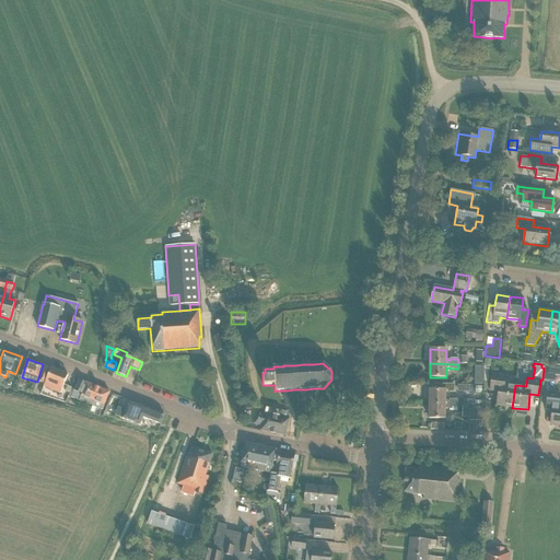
[(44,365),(38,382),(44,384),(50,368),(44,365)]
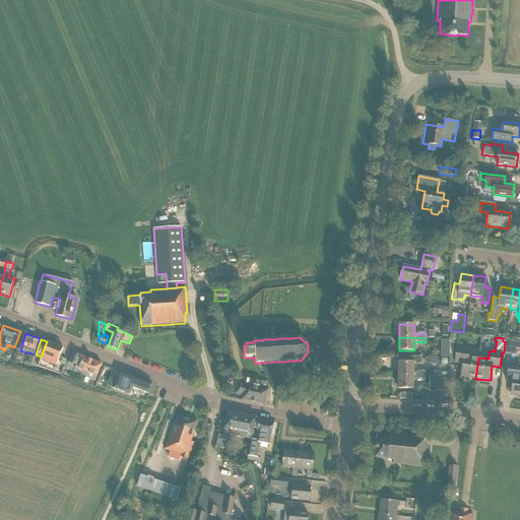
[(519,342),(510,341),(508,352),(514,353),(515,350),(519,350),(519,342)]
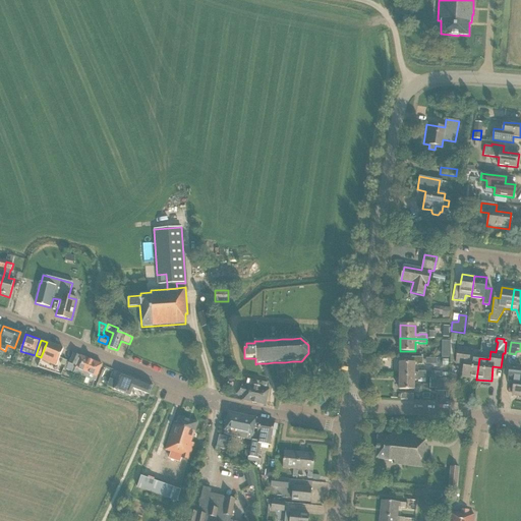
[(63,349),(48,343),(41,357),(41,359),(56,366),(63,349)]
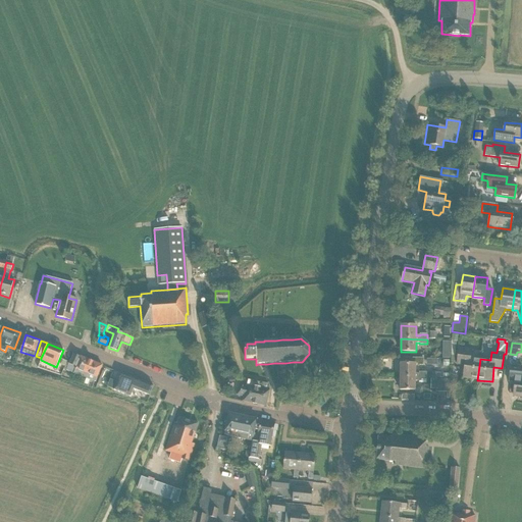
[(463,378),(477,380),(480,359),(470,358),(471,350),(459,348),(457,362),(465,363),(463,378)]
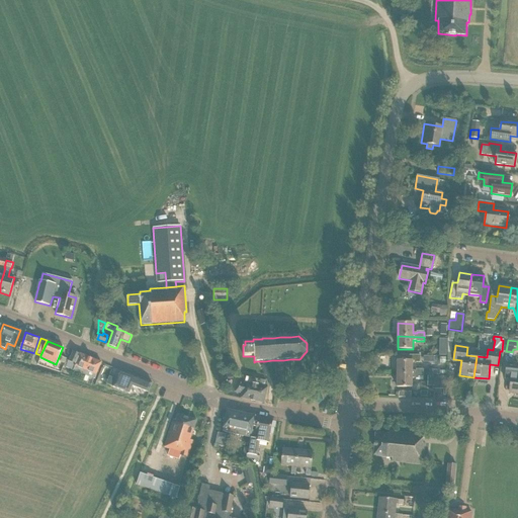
[(73,371),(77,372),(94,379),(101,363),(80,354),(73,352),(69,361),(68,361),(66,367),(73,370),(73,371)]
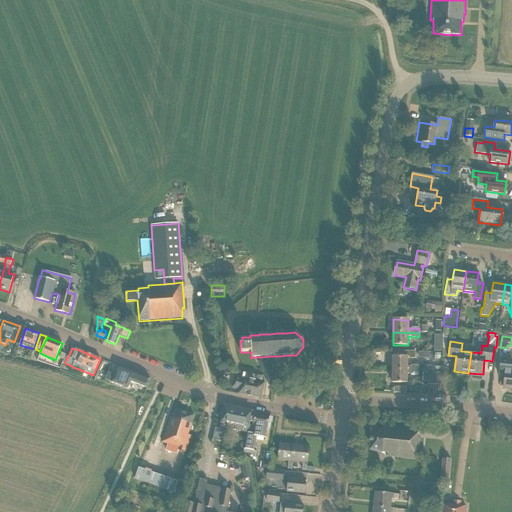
[(399,357),(392,357),(392,370),(418,370),(418,365),(411,365),(411,367),(407,367),(407,358),(415,359),(415,352),(399,351),(399,357)]
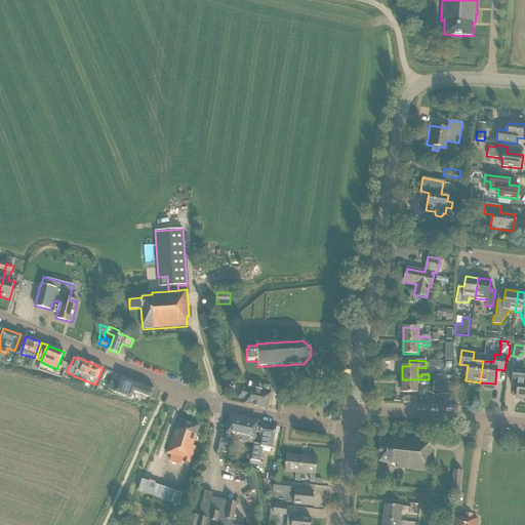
[(516,398),(524,399),(524,382),(523,382),(524,369),(514,368),(512,384),(518,385),(516,398)]
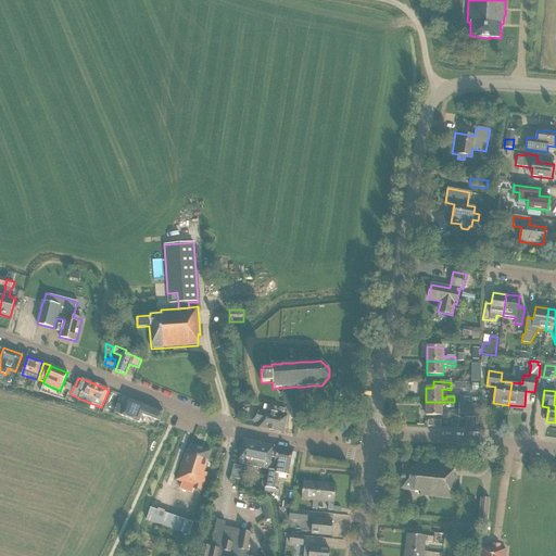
[(147,405),(128,397),(121,416),(139,422),(142,415),(160,421),(163,412),(147,405)]
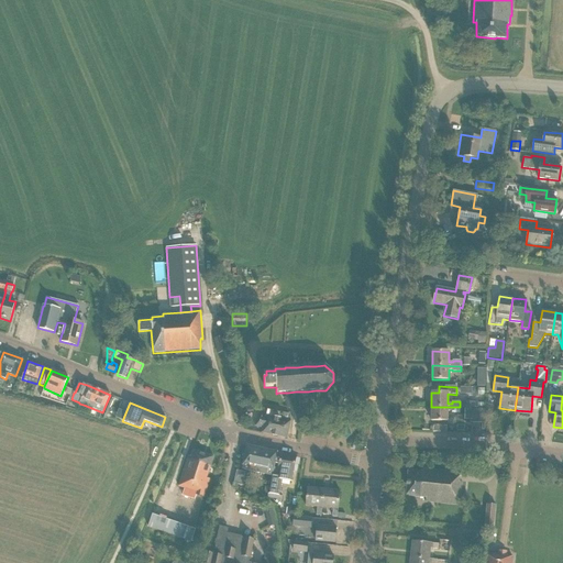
[(460,414),(460,407),(431,407),(431,421),(448,421),(448,411),(452,411),(452,414),(460,414)]
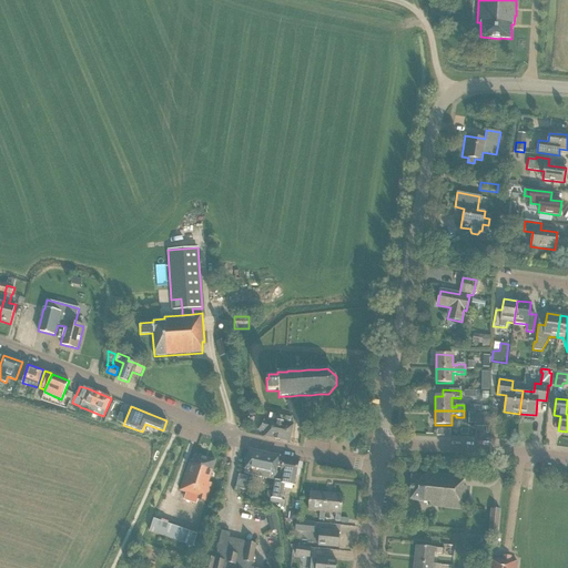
[(264,437),(290,443),(293,425),(292,418),(270,413),(267,421),(261,419),(257,430),(265,432),(264,437)]
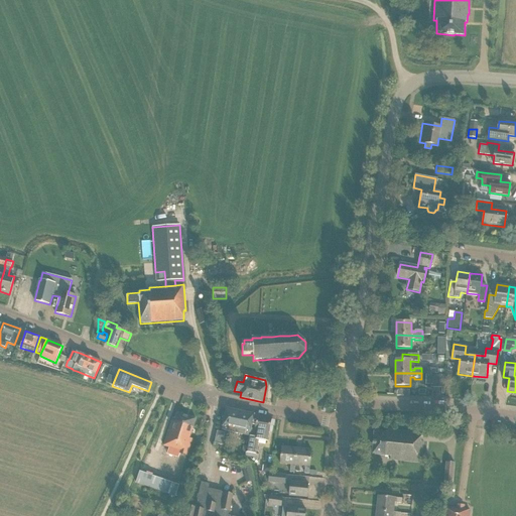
[(433,384),(433,387),(443,388),(444,375),(433,375),(433,384)]
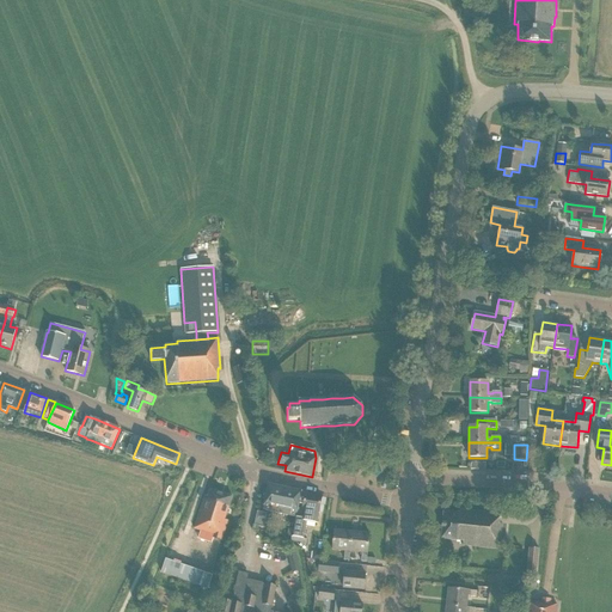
[(269,487),(264,510),(293,516),(294,516),(294,518),(300,518),(301,508),(297,508),(300,493),(269,487)]
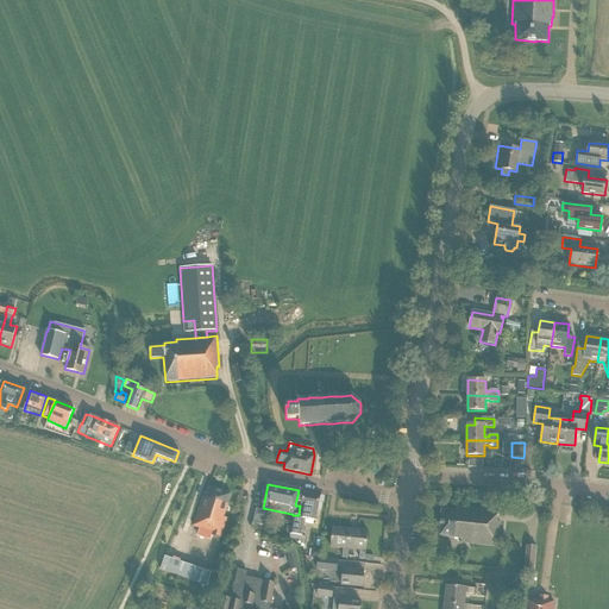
[(226,519),(224,518),(231,494),(208,487),(206,495),(203,494),(193,526),(212,533),(211,535),(220,538),(226,519)]
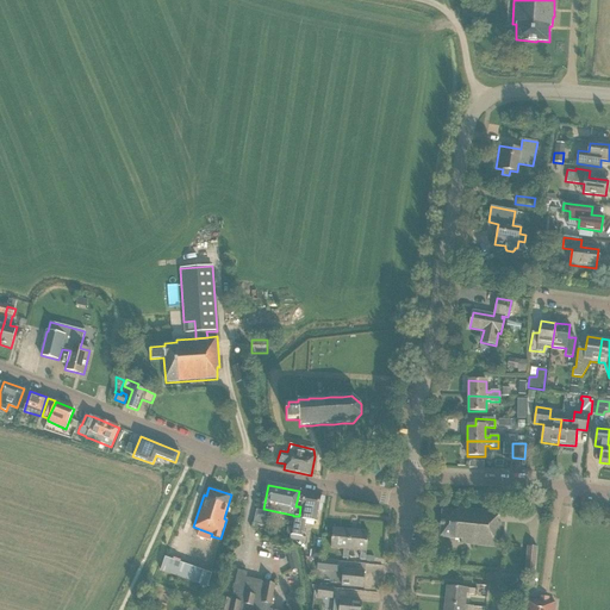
[(290,535),(290,540),(298,541),(305,546),(306,537),(302,537),(303,536),(305,520),(315,522),(317,511),(318,511),(321,495),(303,491),(300,506),(299,516),(293,516),(291,535),(290,535)]
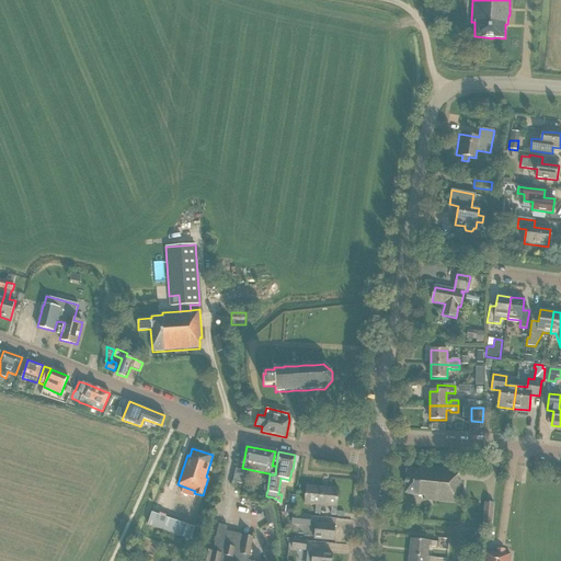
[(424,500),(458,503),(460,480),(457,480),(458,470),(420,467),(420,471),(407,469),(404,494),(424,496),(424,500)]
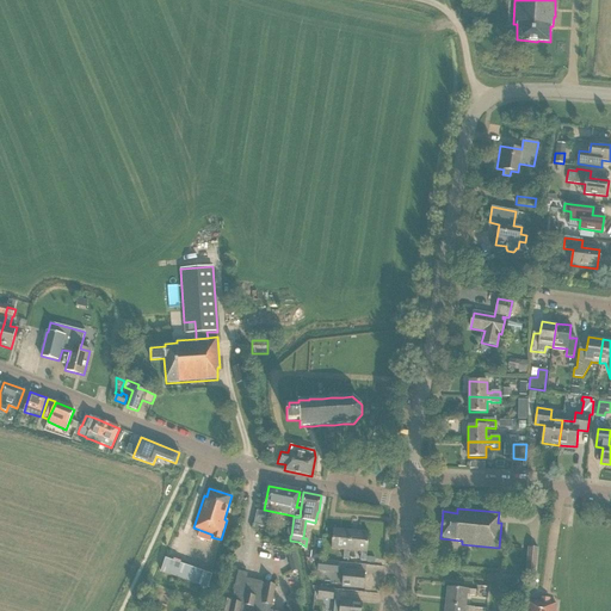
[(265,512),(257,511),(253,525),(263,526),(265,512)]
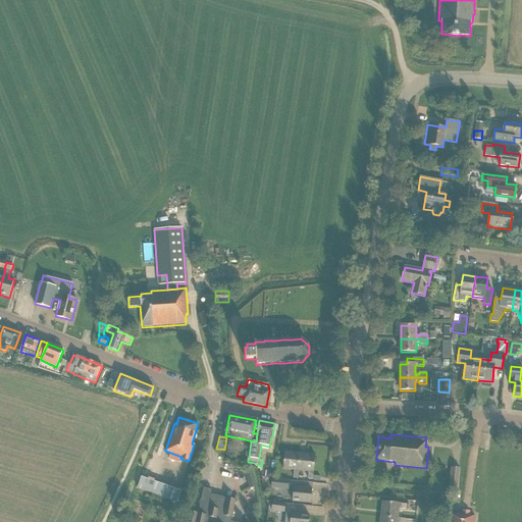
[(298,478),(299,471),(300,454),(285,452),(283,469),(294,470),(294,478),(298,478)]
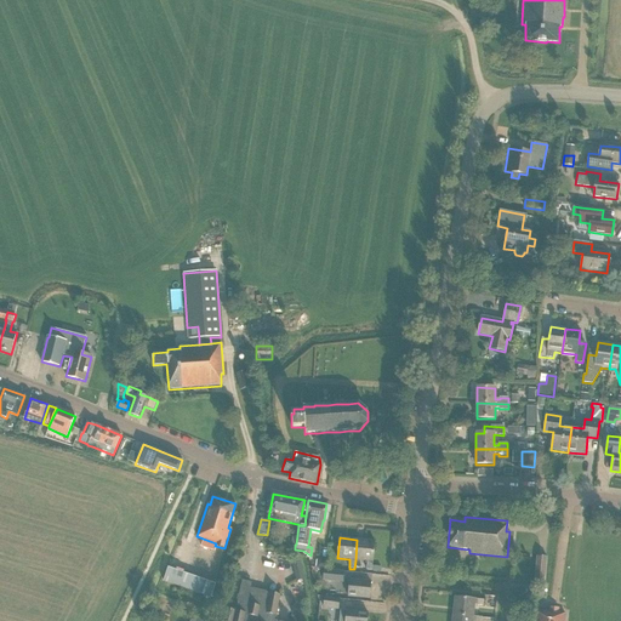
[(371,570),(375,541),(357,540),(355,560),(368,562),(366,570),(371,570)]
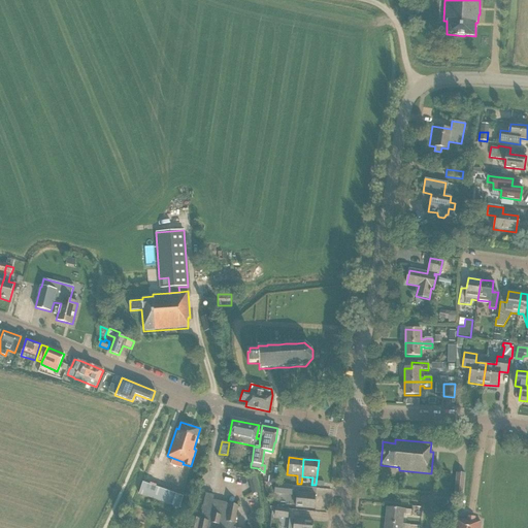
[(454,494),(462,494),(465,473),(457,472),(454,494)]
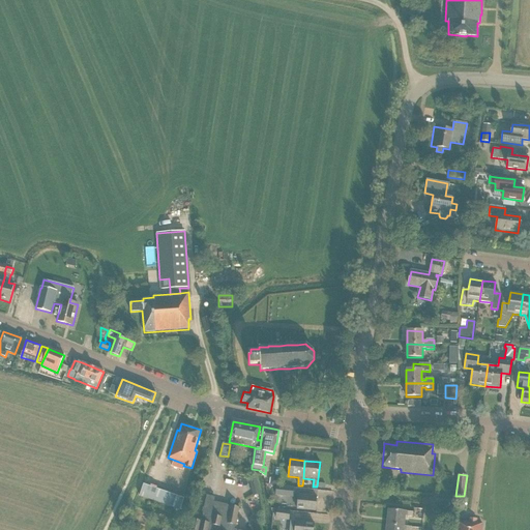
[(257,482),(249,484),(253,496),(260,494),(257,482)]
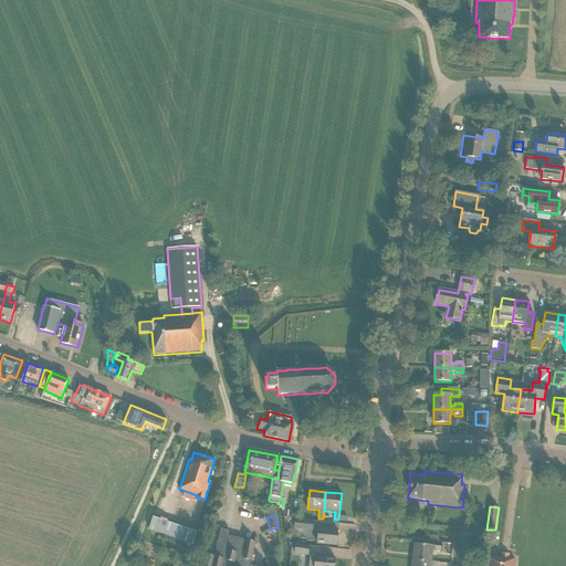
[(149,531),(192,546),(197,533),(155,517),(149,531)]
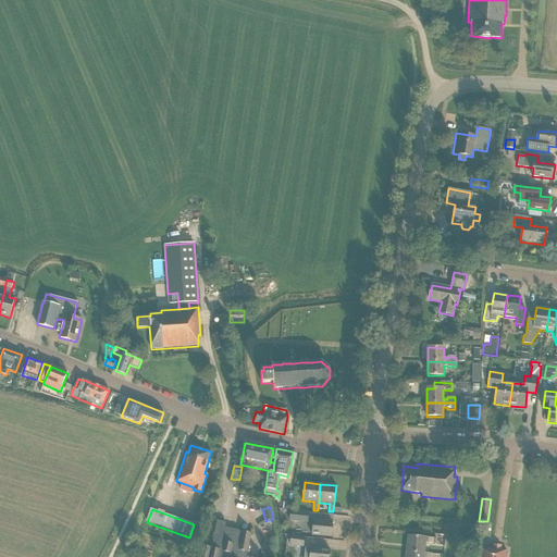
[(308,514),(291,511),(289,520),(307,522),(308,514)]
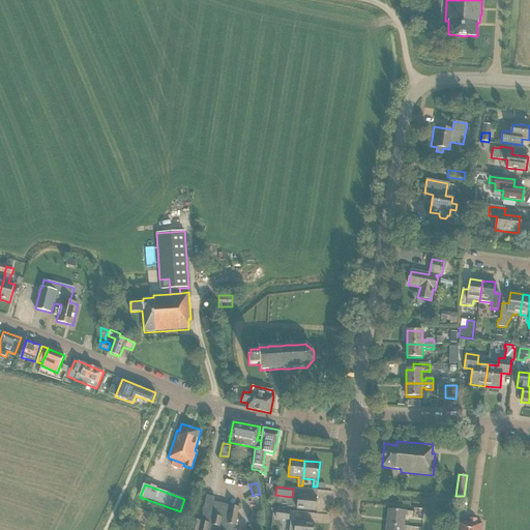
[(297,509),(315,511),(316,497),(298,495),(297,509)]
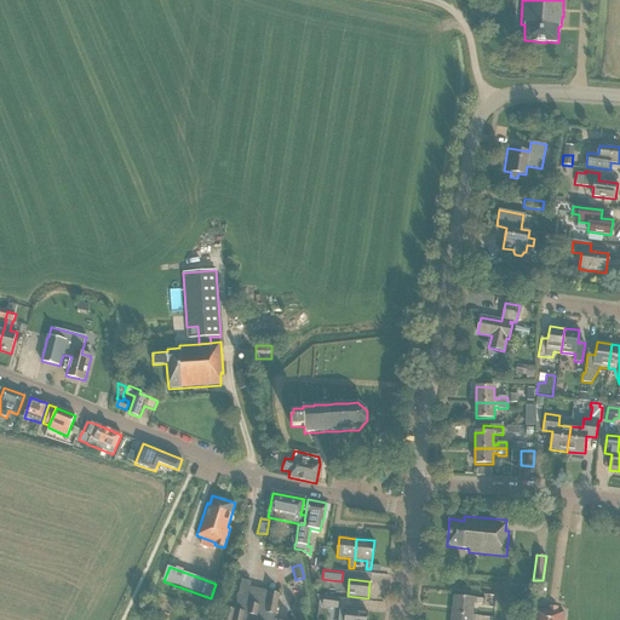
[(275,619),(280,595),(250,587),(251,581),(241,580),(235,610),(225,608),(223,619),(276,619),(275,619)]
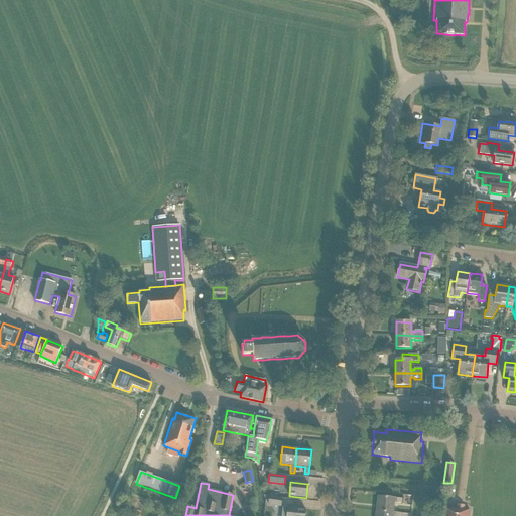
[(270,496),(269,505),(281,506),(281,497),(270,496)]
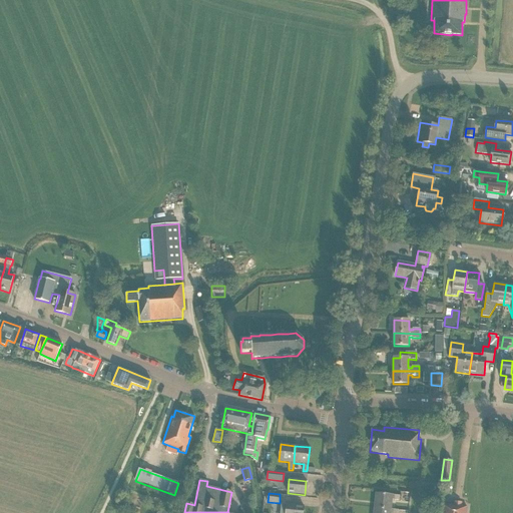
[(400,496),(376,493),(374,508),(391,509),(392,500),(399,500),(400,496)]
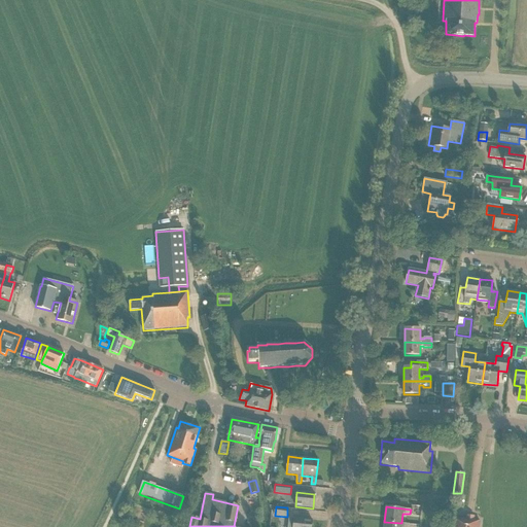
[(453,526),(479,526),(480,521),(473,520),(473,517),(466,516),(466,520),(454,519),(453,526)]
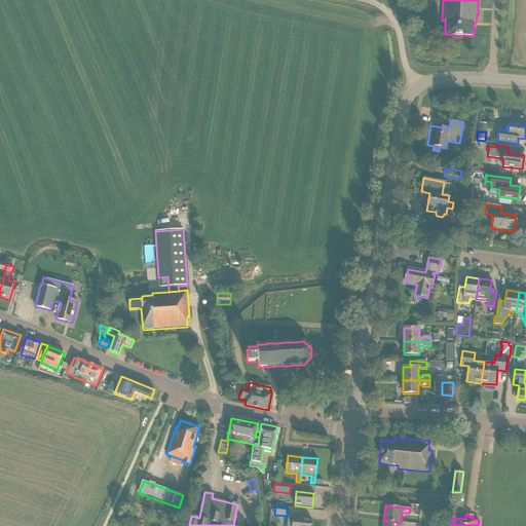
[(289,517),(287,525),(310,525),(311,519),(289,517)]
